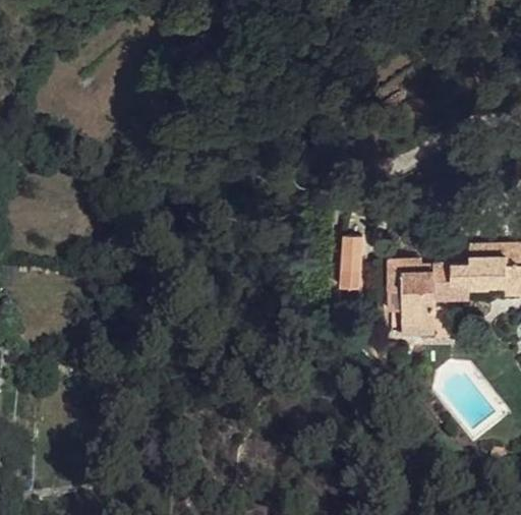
[(341,292),(360,294),(363,240),(344,239),(341,292)]
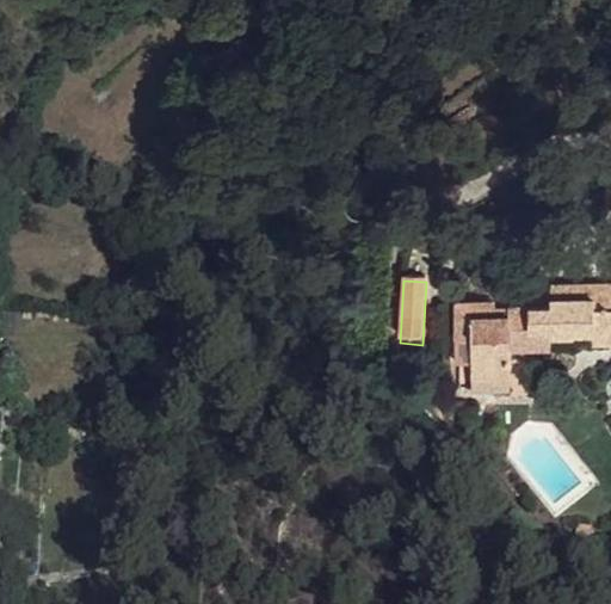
[(549,302),(591,302),(591,296),(610,296),(610,289),(549,290),(549,302)]
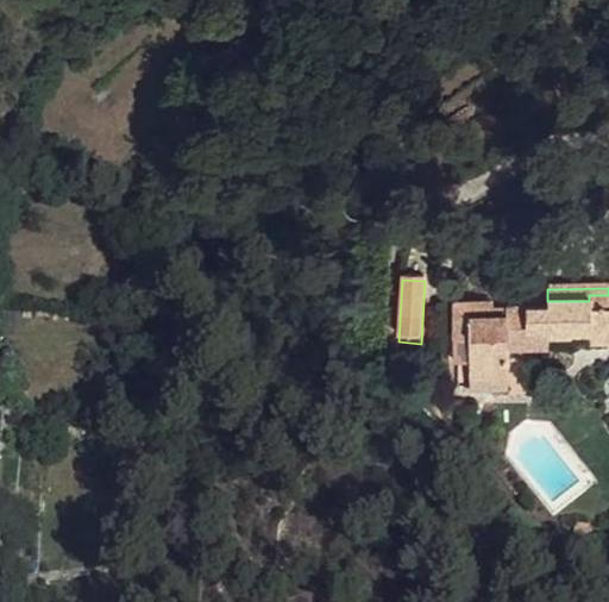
[(591,301),(591,337),(590,349),(608,349),(608,295),(589,295),(589,301),(591,301)]
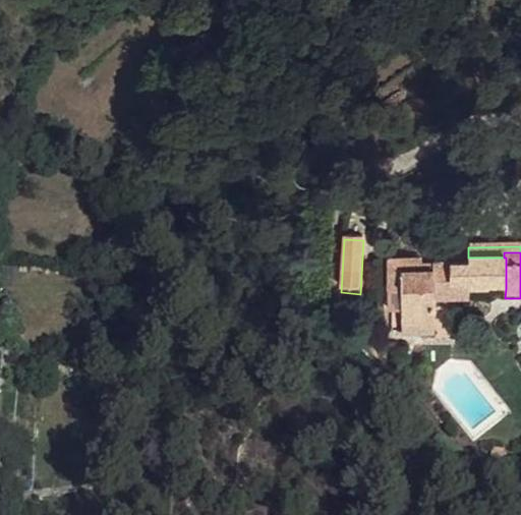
[(468,284),(468,290),(489,290),(489,287),(506,288),(506,258),(504,258),(468,258),(468,266),(452,266),(452,285),(468,284)]
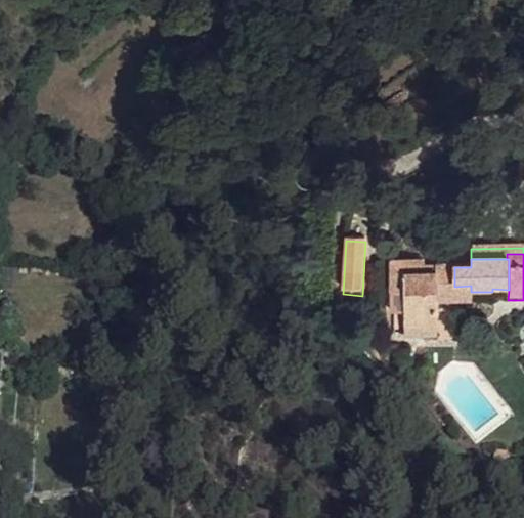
[(435,294),(436,303),(471,302),(471,292),(471,286),(454,287),(454,267),(434,267),(435,273),(435,294)]
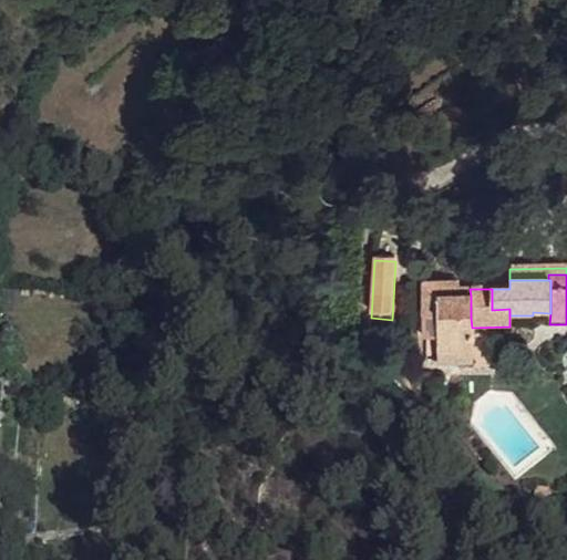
[(471,318),(471,296),(435,297),(435,318),(471,318)]
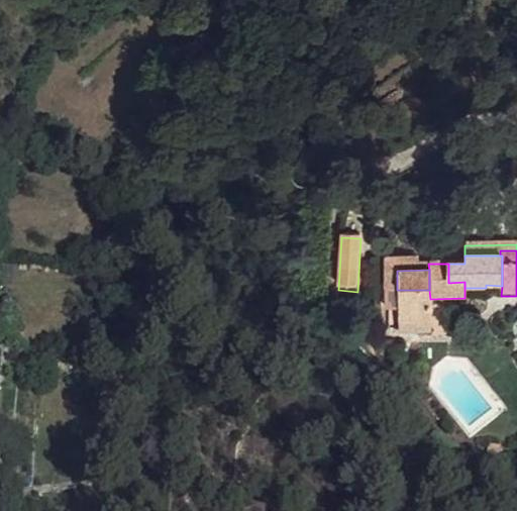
[(397,290),(397,271),(384,271),(384,290),(397,290)]
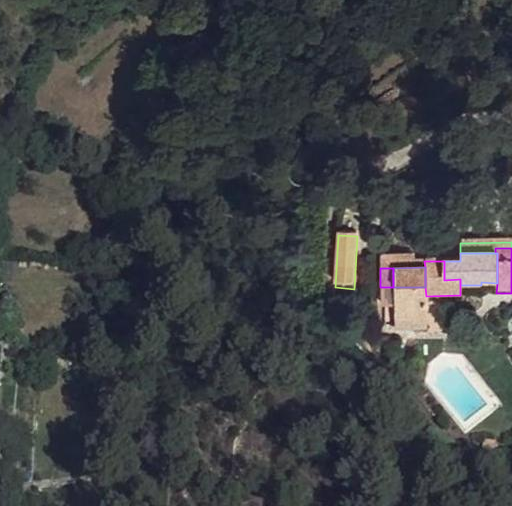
[(425,287),(393,287),(393,305),(393,323),(426,323),(426,296),(425,287)]
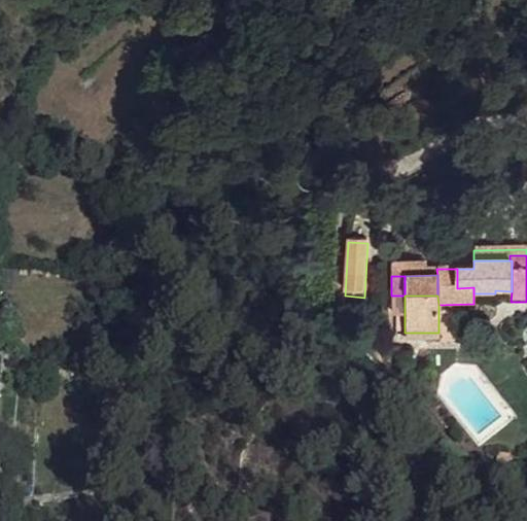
[(438,333),(405,333),(405,342),(438,342),(438,333)]
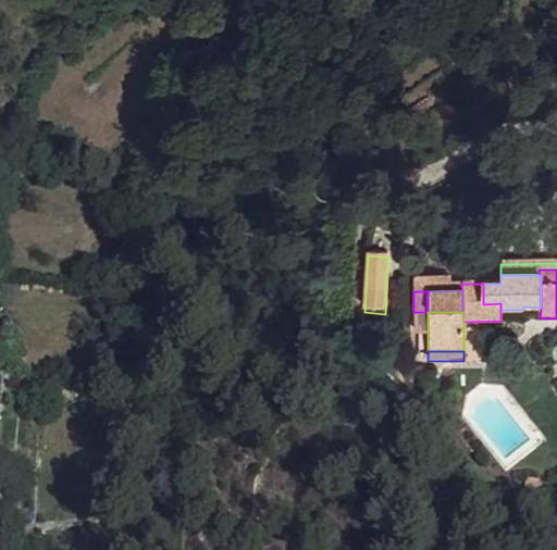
All buildings are outlined.
